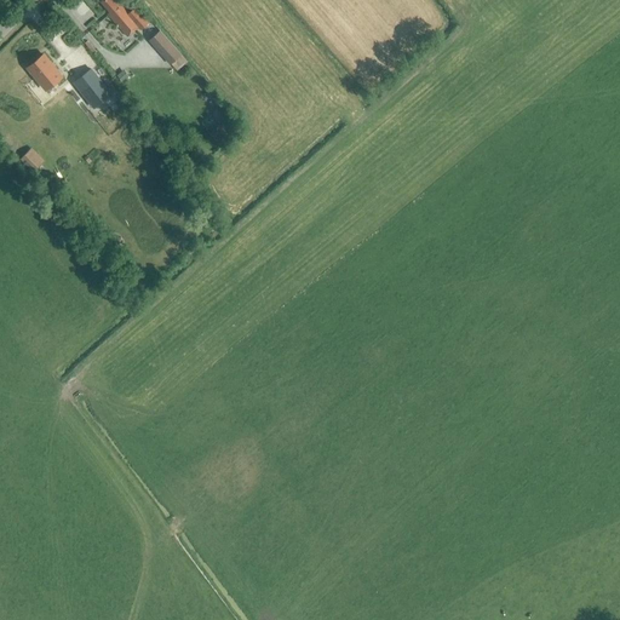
[(108,15),(125,35),(136,26),(139,30),(148,23),(136,7),(128,15),(116,1),(115,3),(112,0),(102,0),(101,3),(110,13),(108,15)]
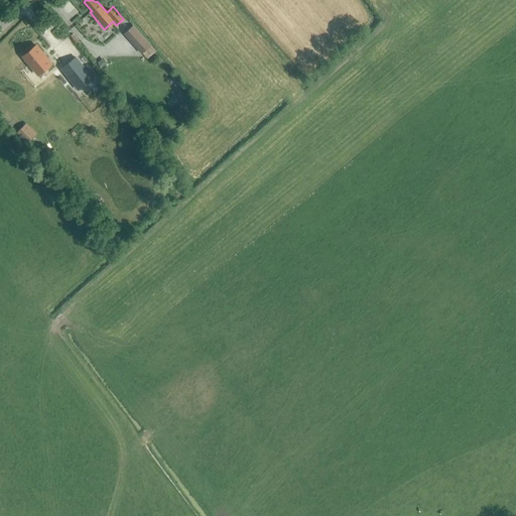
[(142,53),(150,45),(133,25),(124,33),(142,53)]
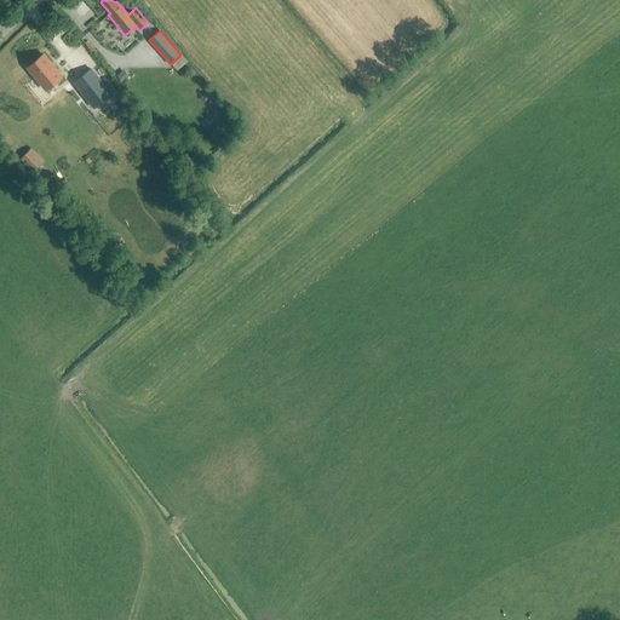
[(44,56),(28,68),(46,91),(62,78),(44,56)]
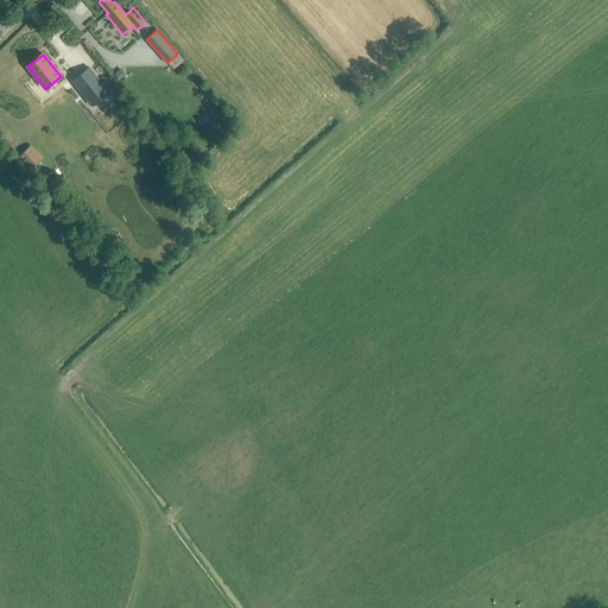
[(108,90),(89,67),(71,80),(90,105),(108,90)]
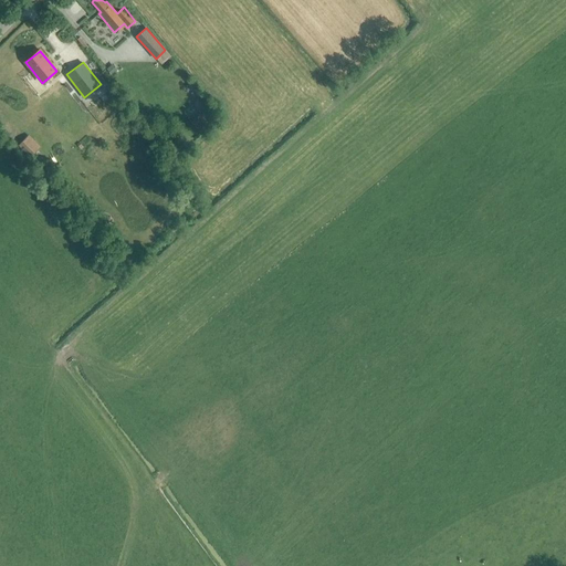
[(215,109),(220,105),(215,97),(209,101),(215,109)]
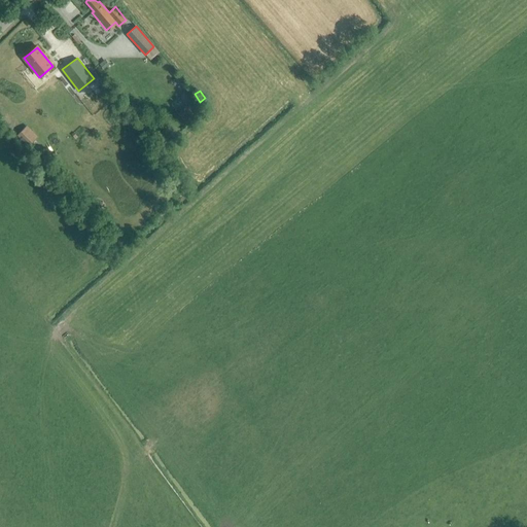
[(26,126),(18,135),(28,146),(37,137),(26,126)]
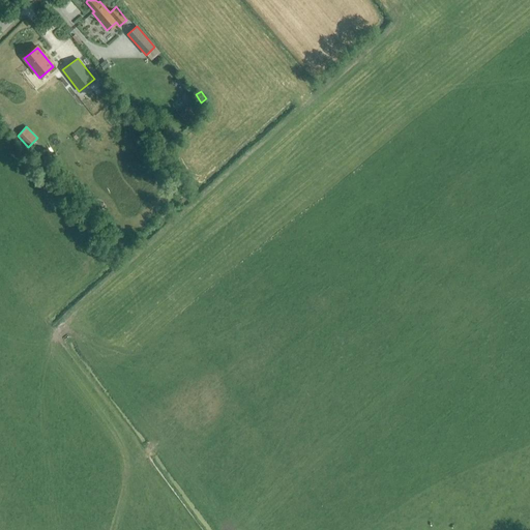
All buildings are outlined.
